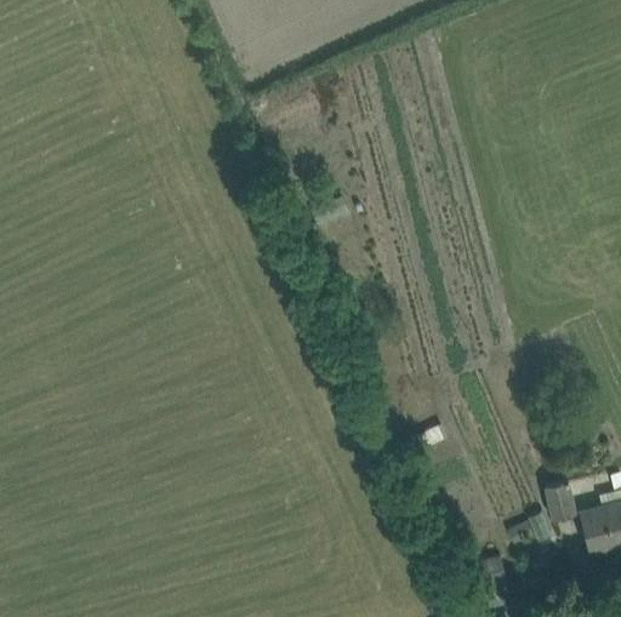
[(439,439),(461,430),(456,417),(434,426),(439,439)]
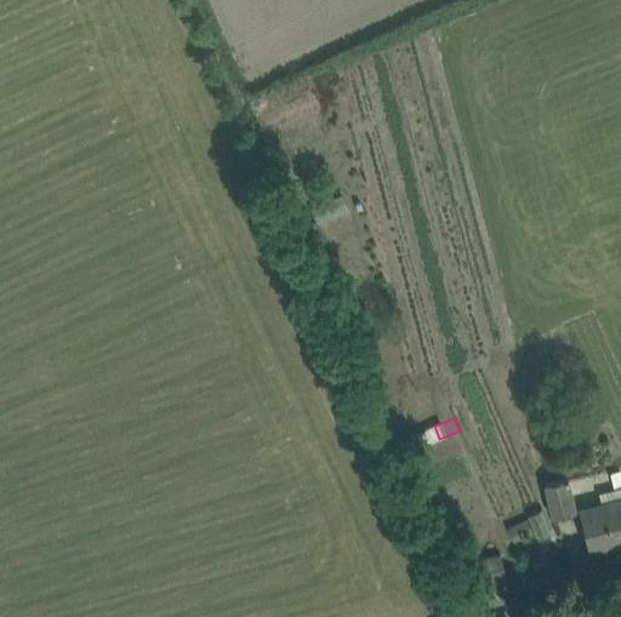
[(576,514),(569,481),(545,487),(552,519),(576,514)]
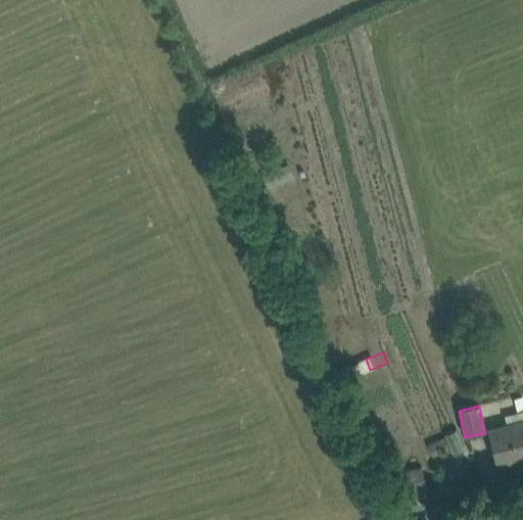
[(522,412),(504,417),(507,427),(488,431),(496,465),(522,459),(522,412)]
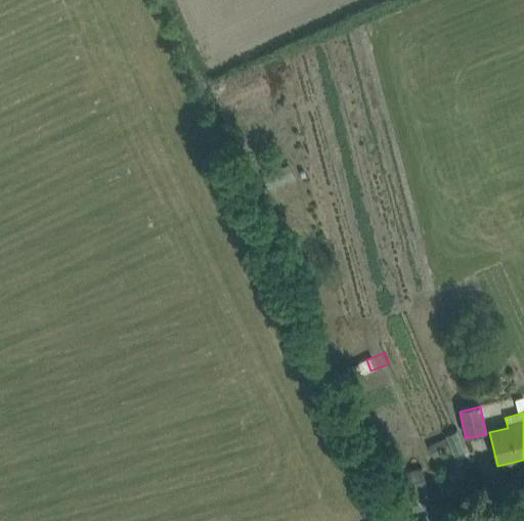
[(445,439),(427,447),(433,460),(441,456),(438,450),(447,446),(445,439)]
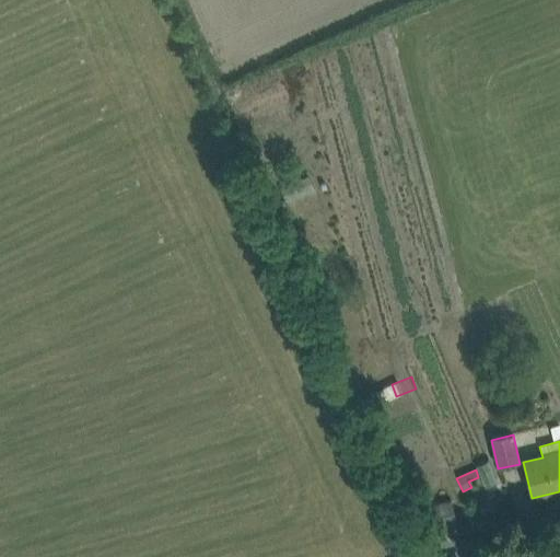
[(427,531),(428,530),(433,552),(462,545),(451,502),(421,509),(427,531)]
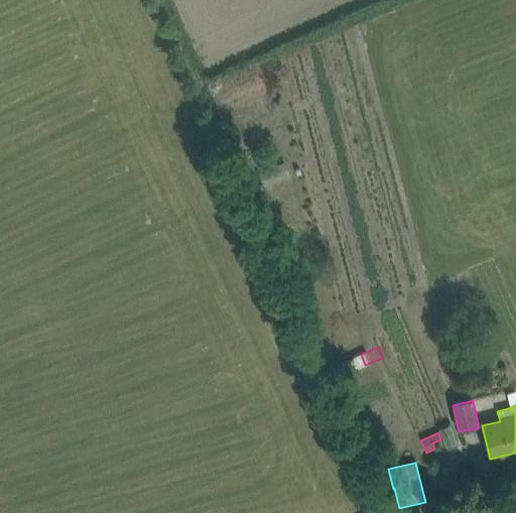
All buildings are outlined.
